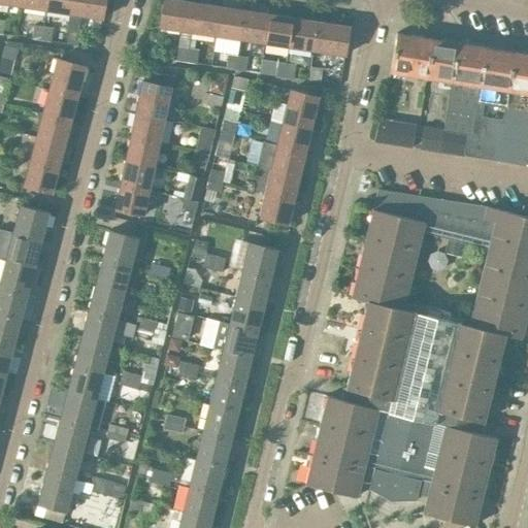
[(46,9),(47,0),(23,0),(22,6),(46,9)]
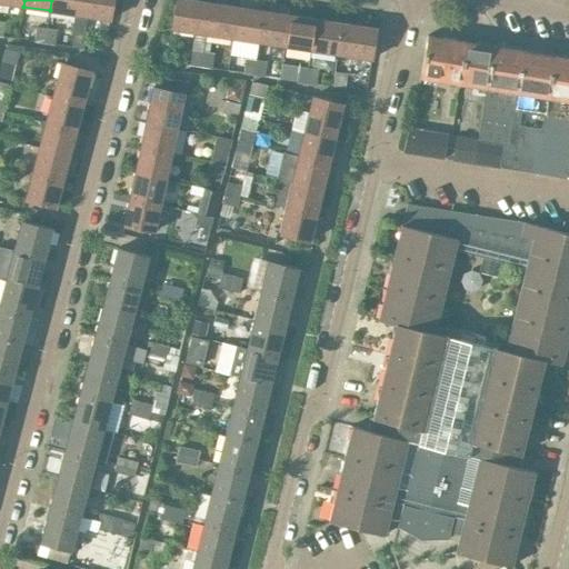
[(76,15),(78,0),(51,0),(50,10),(76,15)]
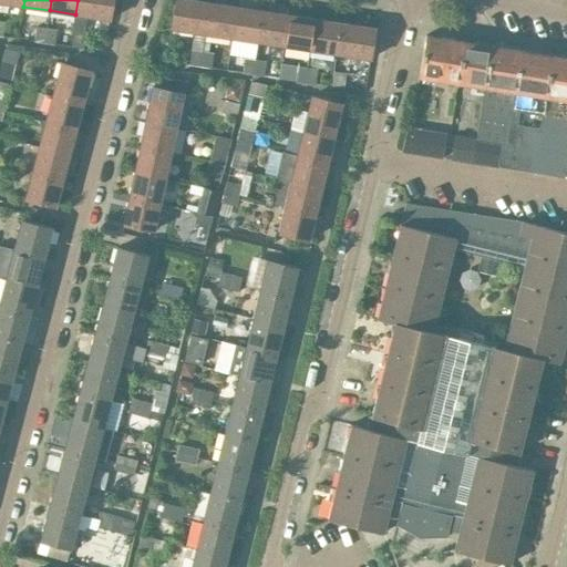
[(113,0),(78,0),(75,14),(111,20),(113,0)]
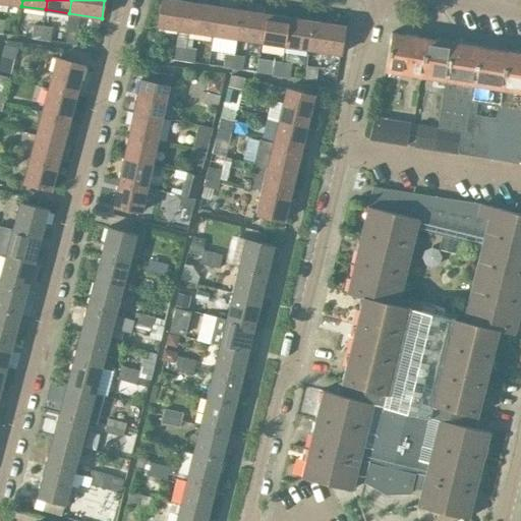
[(189,32),(193,3),(173,0),(161,0),(157,26),(189,32)]
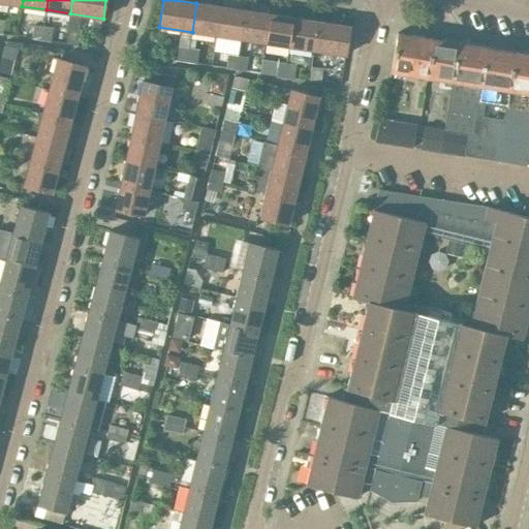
[(216,35),(220,6),(196,3),(192,32),(216,35)]
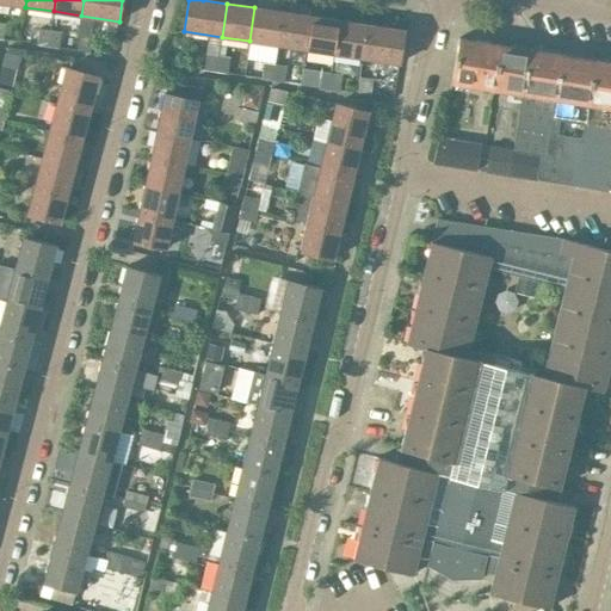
[(278,45),(283,12),(254,7),(250,41),(278,45)]
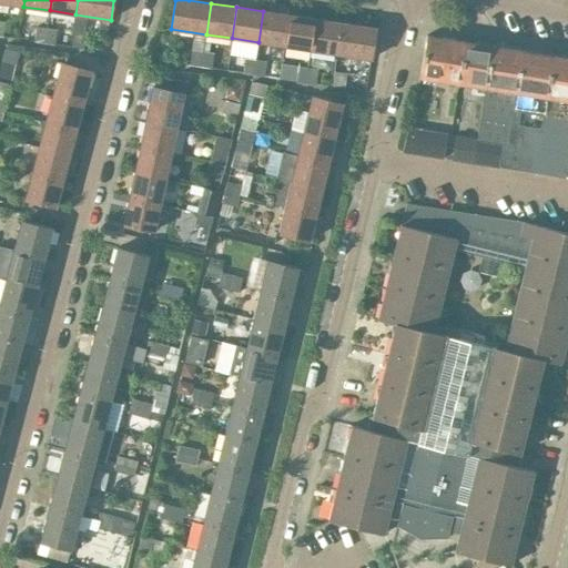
[(284,46),(288,16),(263,11),(259,42),(284,46)]
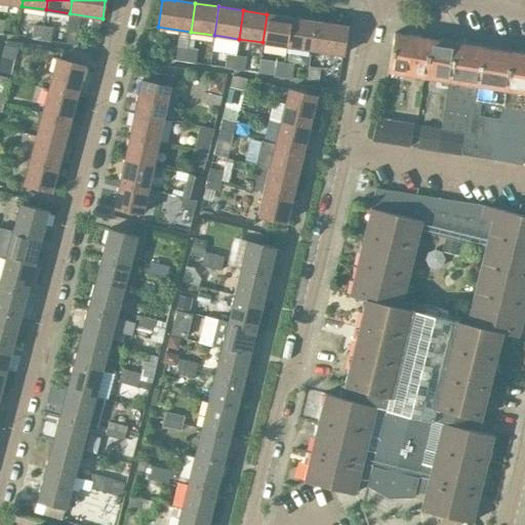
[(286,46),(291,17),(267,14),(263,42),(286,46)]
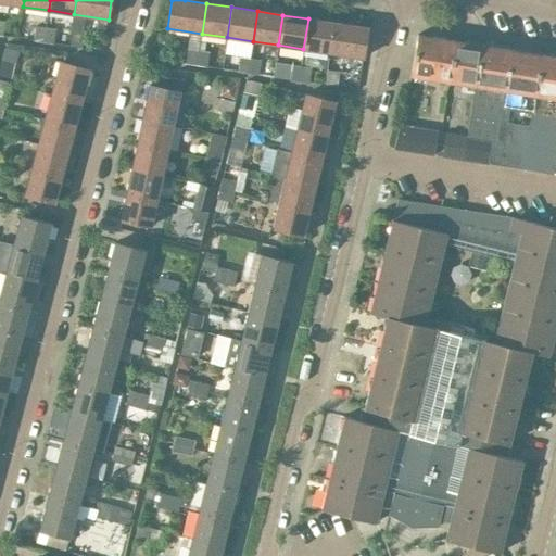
[(329,52),(333,23),(308,19),(303,49),(329,52)]
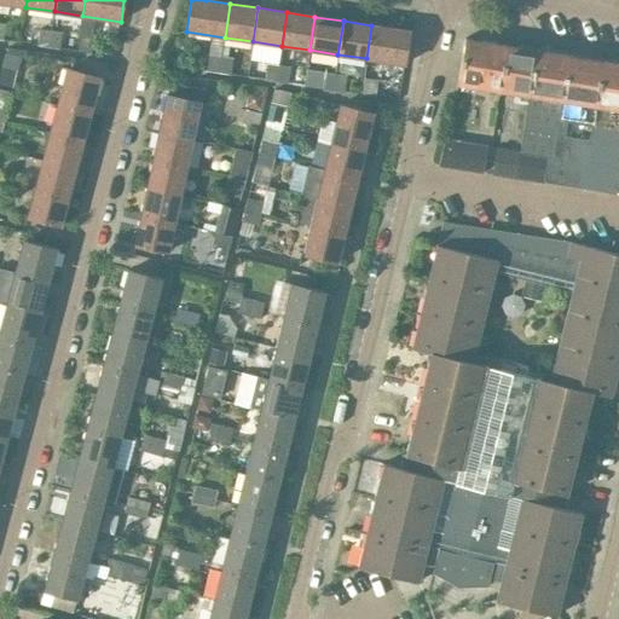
[(409,39),(410,32),(371,25),(366,58),(405,64),(408,44),(409,44),(409,39)]
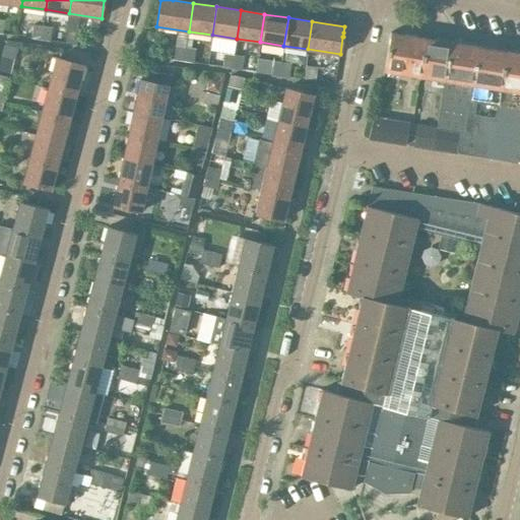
[(41,40),(44,25),(34,23),(31,38),(41,40)]
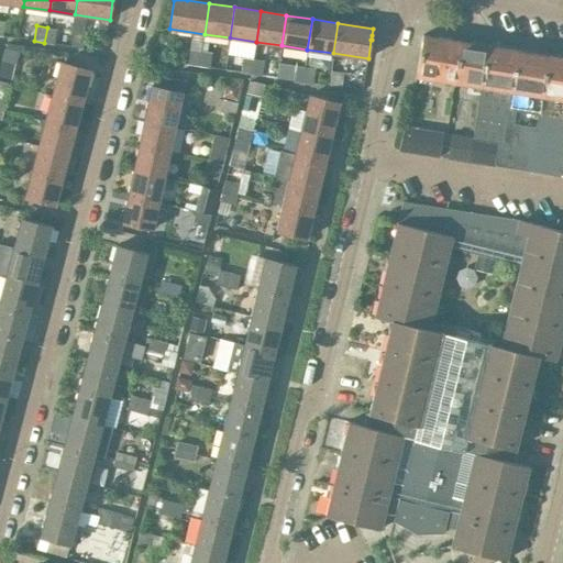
[(57,29),(47,28),(44,43),(55,44),(57,29)]
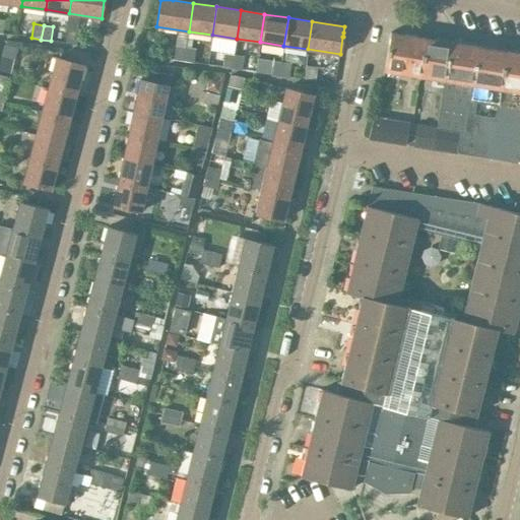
[(77,30),(67,28),(65,43),(75,45),(77,30)]
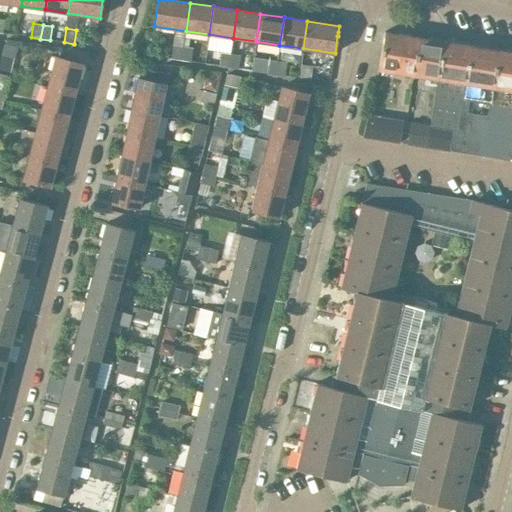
[(415,75),(421,38),(411,36),(411,35),(398,33),(398,34),(389,33),(389,32),(385,32),(379,69),(415,75)]
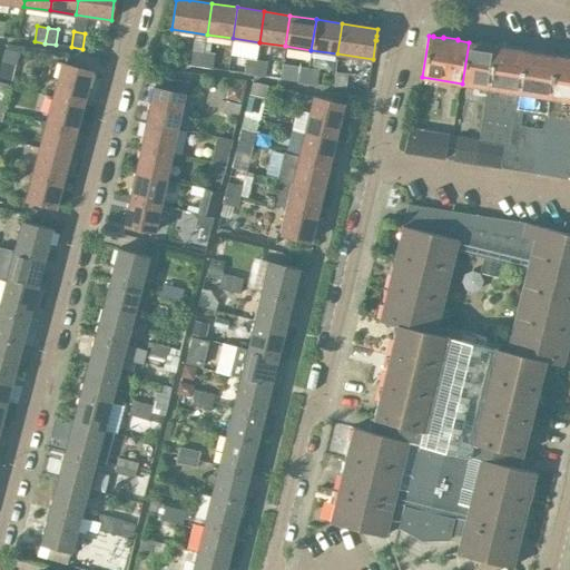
[(489,88),(495,47),(493,46),(493,45),(479,42),(479,43),(469,42),(462,84),(487,88),(489,88)]
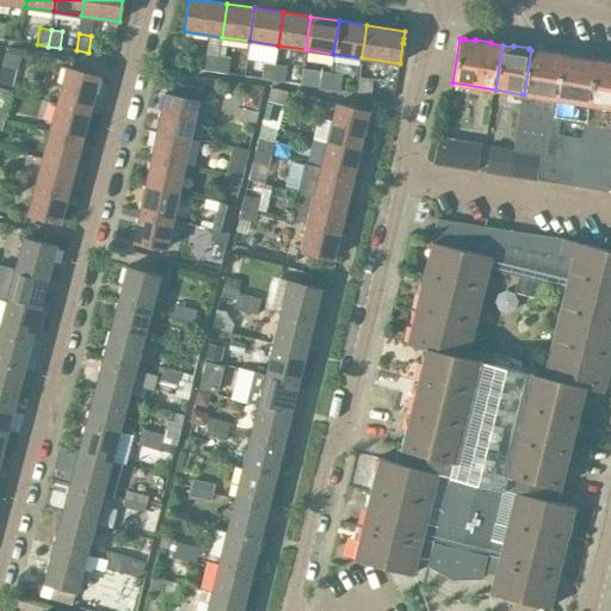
[(543,180),(565,55),(562,55),(562,53),(547,50),(547,53),(531,50),(524,94),(522,94),(512,149),(514,150),(510,176),(543,180)]
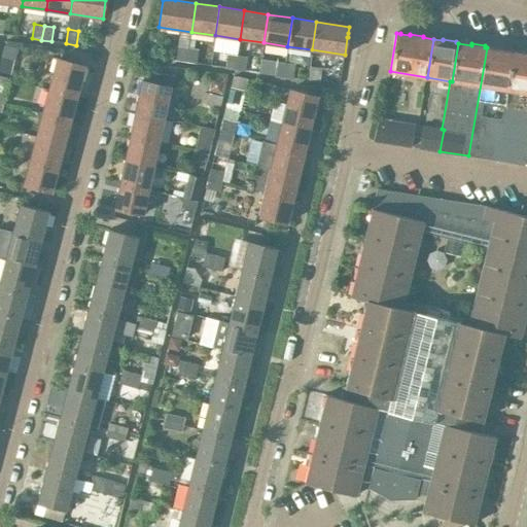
[(18,48),(4,45),(1,56),(15,60),(18,48)]
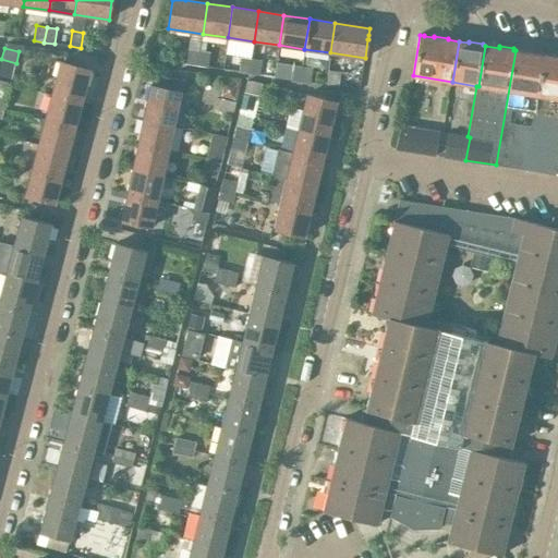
[(197,65),(199,50),(189,49),(186,63),(197,65)]
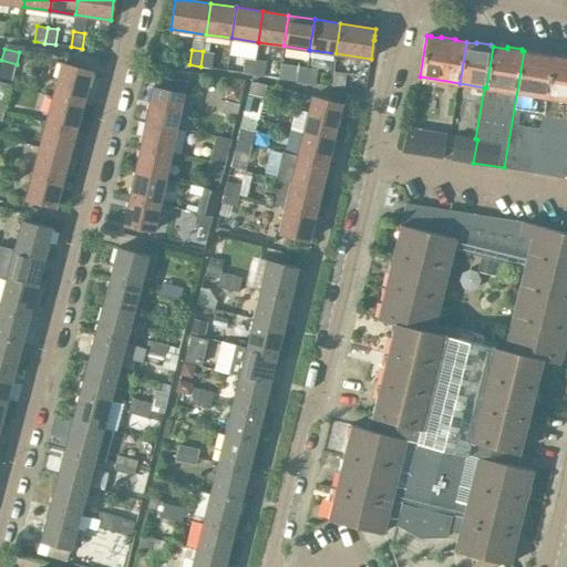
[(212,68),(214,53),(203,51),(200,66),(212,68)]
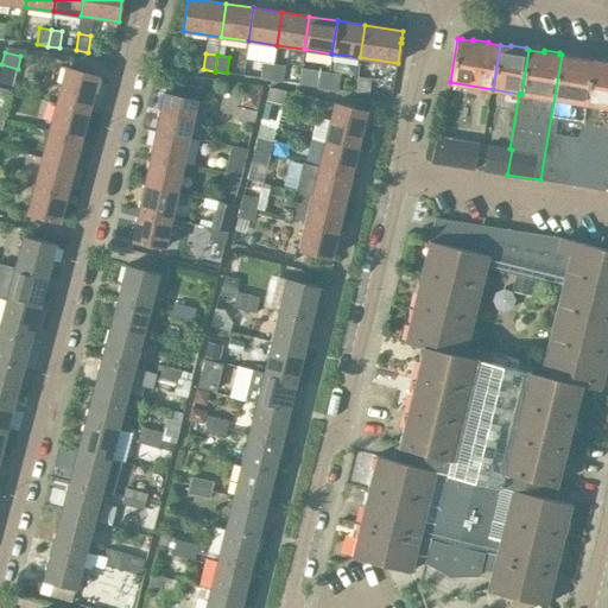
[(572,185),(594,59),(591,59),(593,58),(577,56),(577,57),(562,55),(540,179),(572,185)]
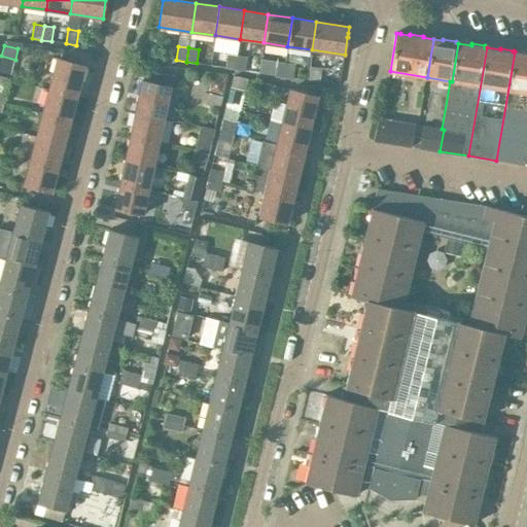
[(525,165),(526,152),(526,54),(515,51),(496,161),(525,165)]
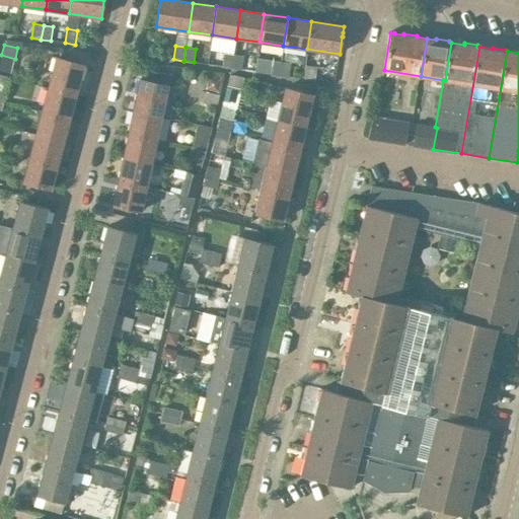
[(231,68),(233,58),(224,56),(222,67),(231,68)]
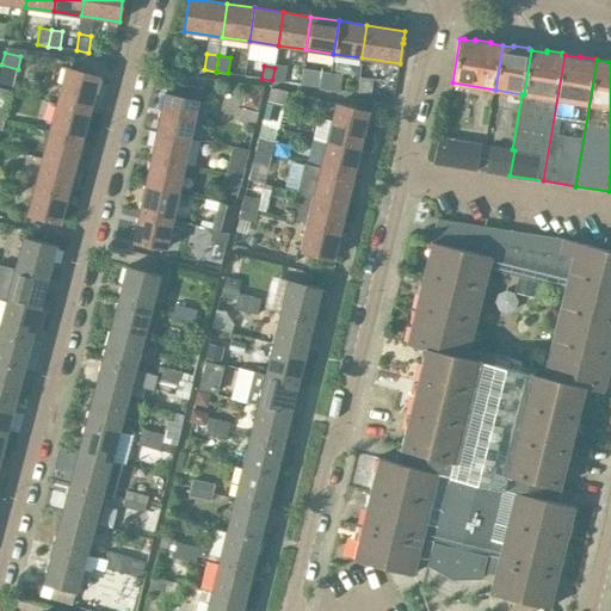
[(90,111),(98,76),(66,68),(57,103),(90,111)]
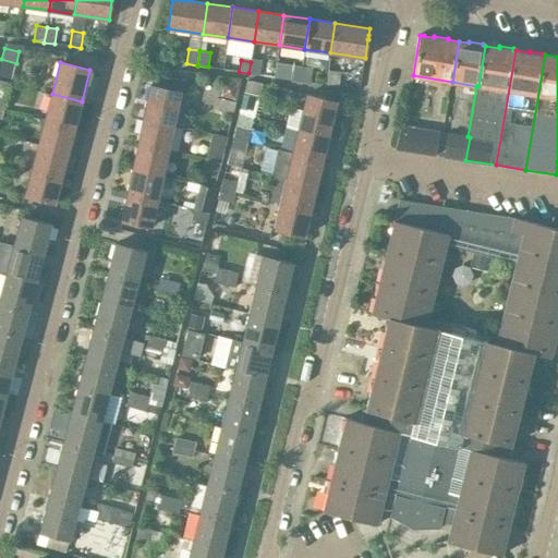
[(261,63),(251,62),(249,73),(259,75),(261,63)]
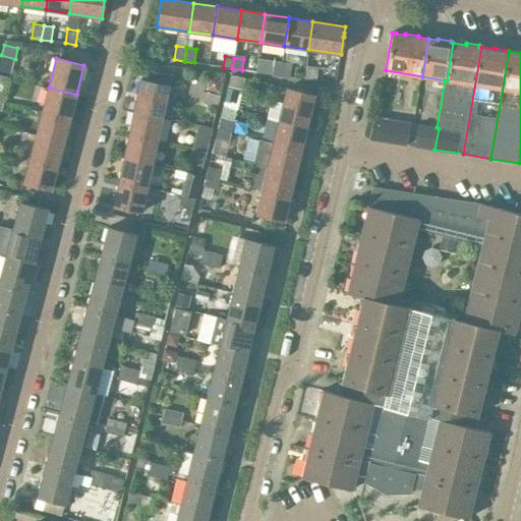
[(281,76),(282,65),(273,63),(271,74),(281,76)]
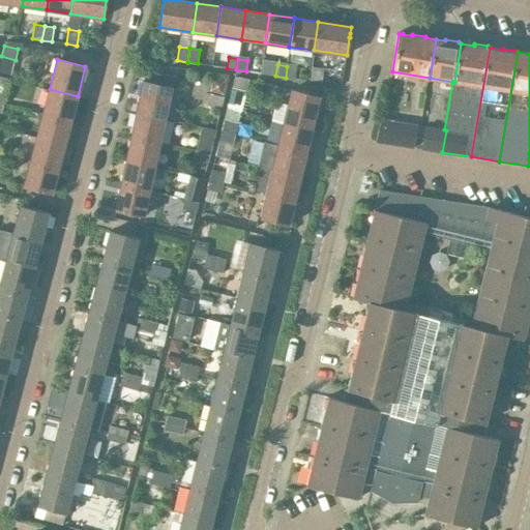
[(297,67),(287,66),(286,78),(295,79),(297,67)]
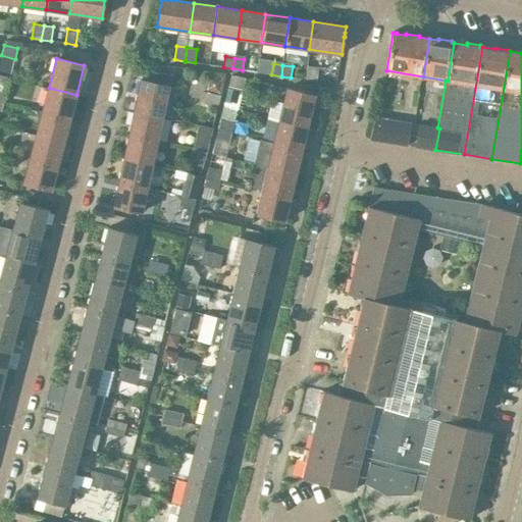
[(307,65),(305,80),(316,82),(318,67),(307,65)]
